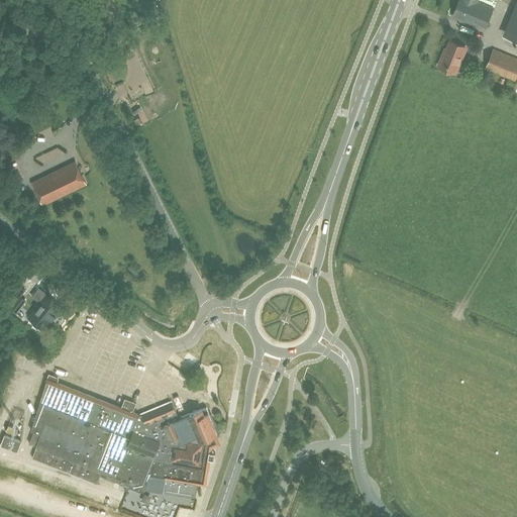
[(478,0),(458,0),(452,15),(485,28),(494,7),(478,1),(478,0)]
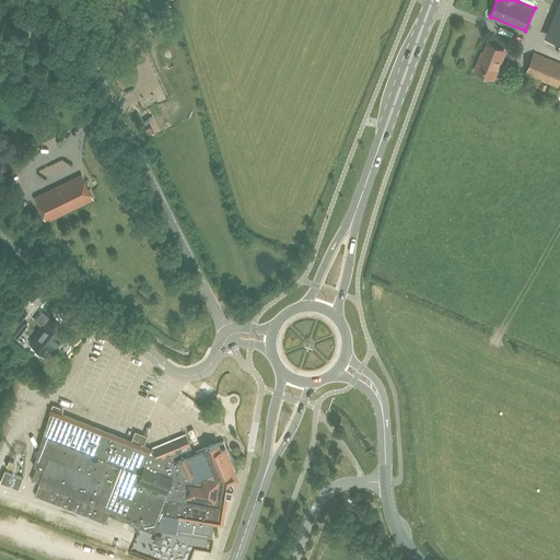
[(475,70),(493,78),(502,57),(501,56),(503,50),(488,44),(482,57),(481,56),(475,70)]
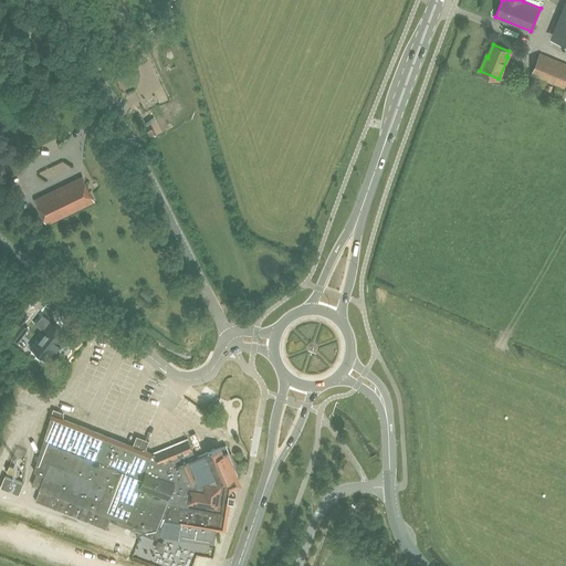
[(532,74),(564,87),(565,81),(565,63),(540,53),(532,74)]
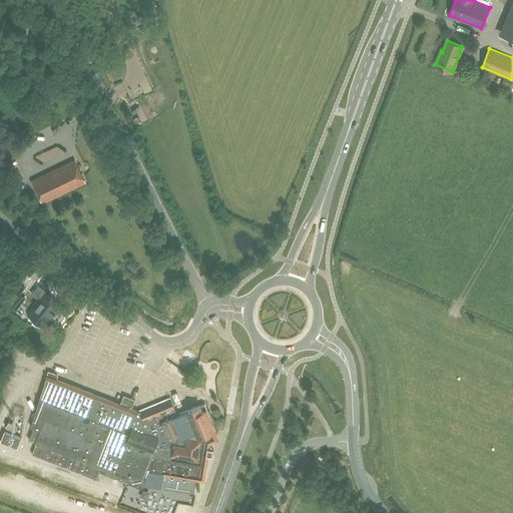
[(75,160),(32,180),(43,202),(85,181),(75,160)]
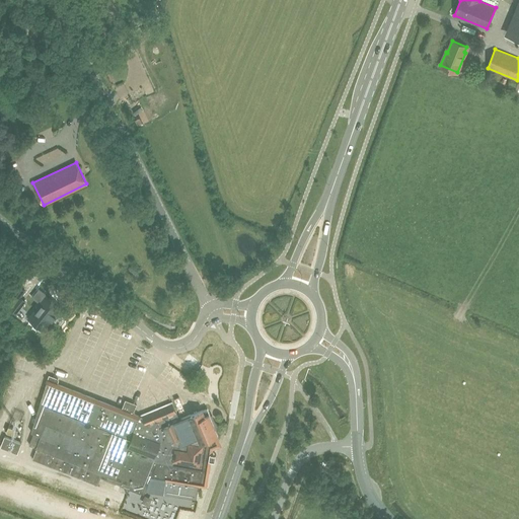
[(28,318),(44,329),(62,307),(47,295),(28,318)]
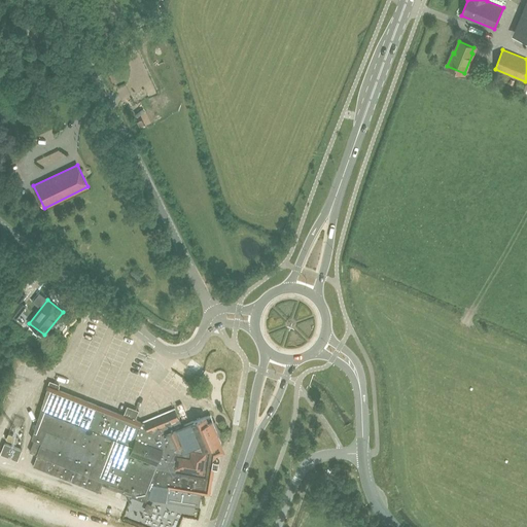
[(35,440),(30,452),(37,455),(37,456),(33,466),(100,492),(101,491),(102,485),(103,485),(104,481),(107,482),(105,486),(117,491),(119,487),(124,488),(121,493),(128,495),(143,501),(144,500),(147,499),(148,499),(167,502),(167,501),(200,506),(202,492),(203,492),(204,490),(205,488),(210,455),(222,450),(219,442),(221,442),(221,440),(222,438),(215,421),(214,422),(211,415),(194,421),(182,425),(175,408),(144,421),(145,422),(142,423),(136,420),(138,415),(127,410),(124,416),(59,390),(61,385),(50,381),(48,386),(33,438),(35,440)]
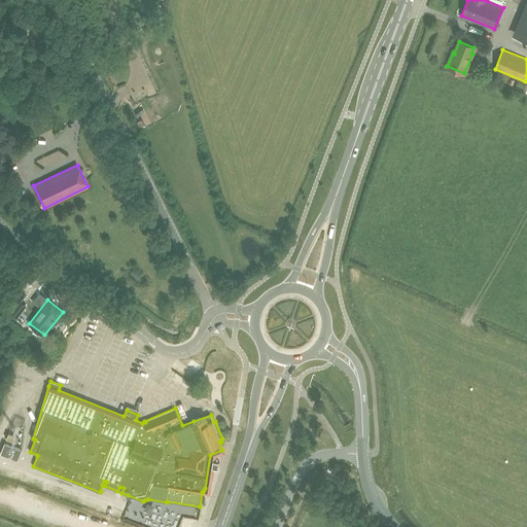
[(18,437),(8,433),(6,440),(15,444),(18,437)]
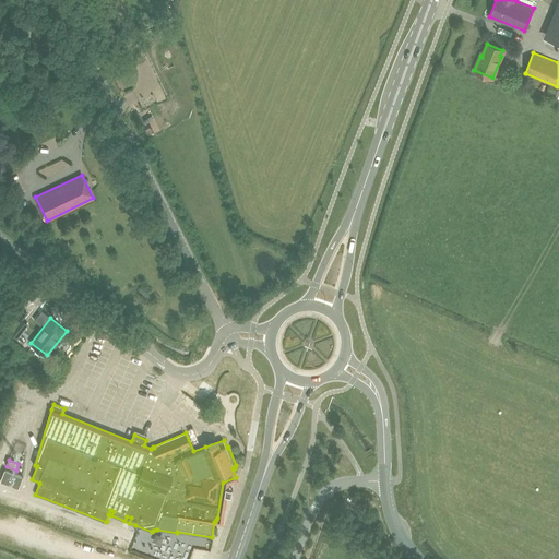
[(6,470),(1,480),(19,488),(24,476),(6,470)]
